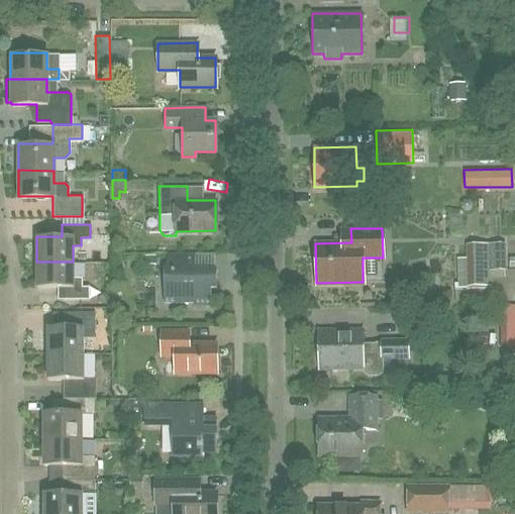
[(504,243),(490,243),(466,244),(467,287),(491,286),(491,271),(505,271),(504,243)]
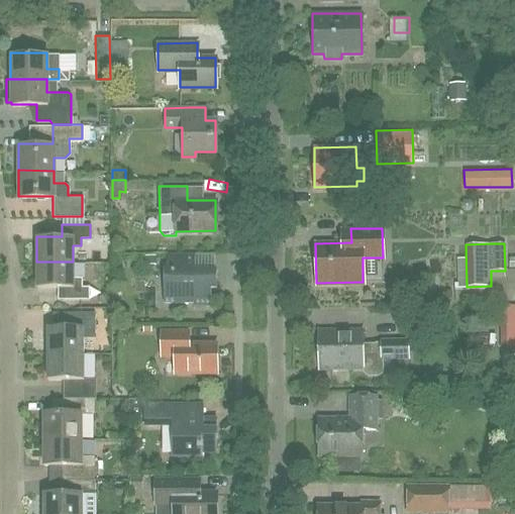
[(194,252),(166,252),(166,269),(163,269),(163,301),(193,301),(193,304),(210,304),(210,288),(215,287),(215,269),(194,269),(194,252)]
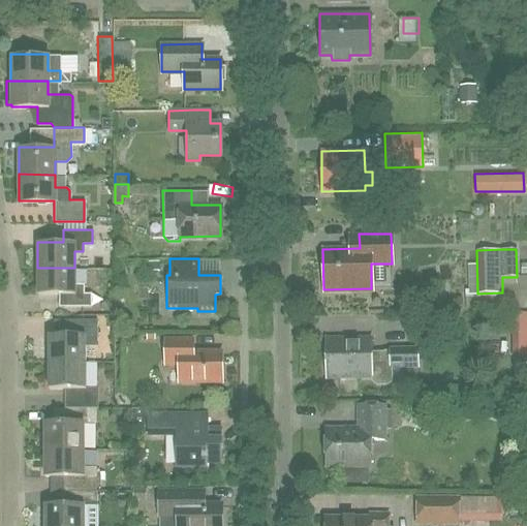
[(74,268),(37,268),(37,292),(63,292),(63,305),(90,305),(90,292),(83,292),(83,283),(74,283),(74,268)]
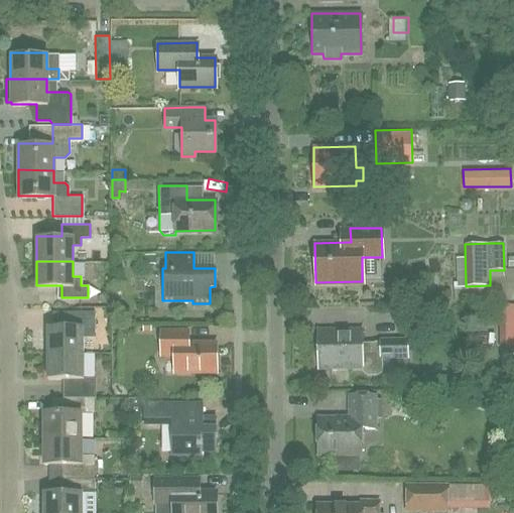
[(513,340),(513,303),(503,303),(503,341),(513,340)]
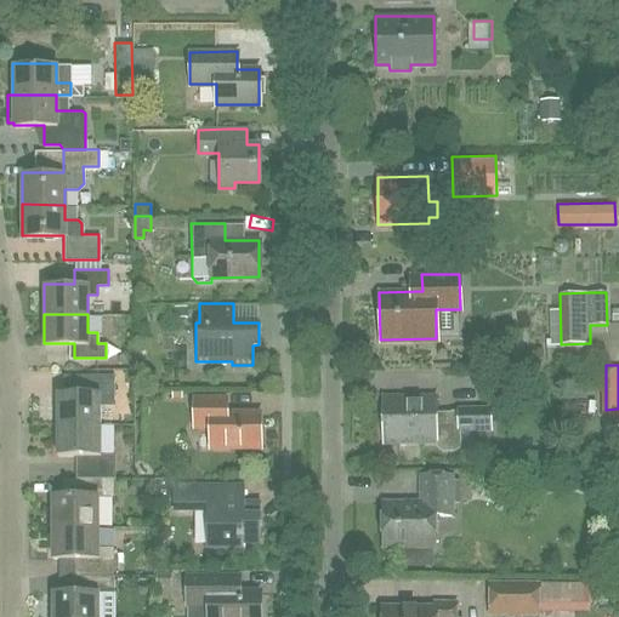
[(56,390),(56,424),(98,423),(98,404),(114,404),(114,375),(98,375),(98,392),(56,390)]
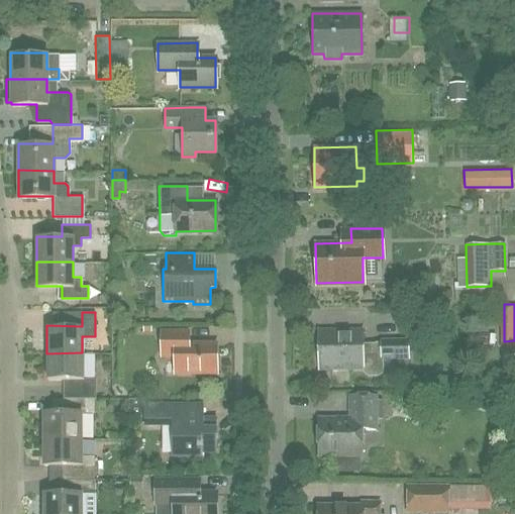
[(379,361),(381,361),(381,342),(375,342),(375,344),(362,345),(362,328),(317,329),(317,368),(359,368),(365,372),(377,372),(380,369),(379,361)]
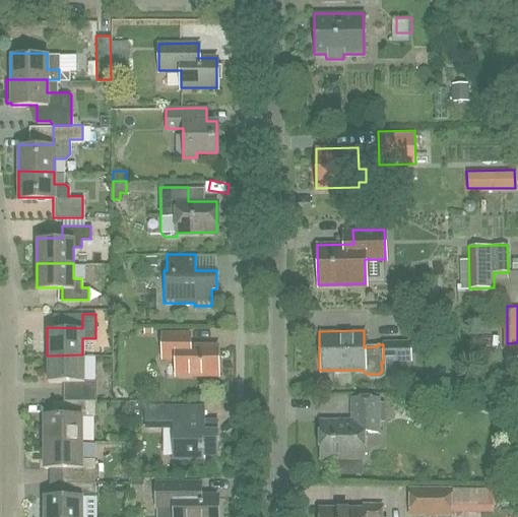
[(175,375),(216,375),(216,345),(188,345),(188,332),(162,332),(162,358),(175,358),(175,375)]
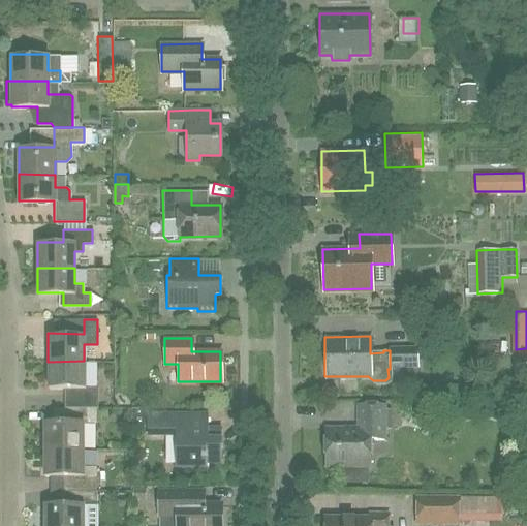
[(417,368),(417,346),(390,347),(390,350),(390,369),(417,368)]
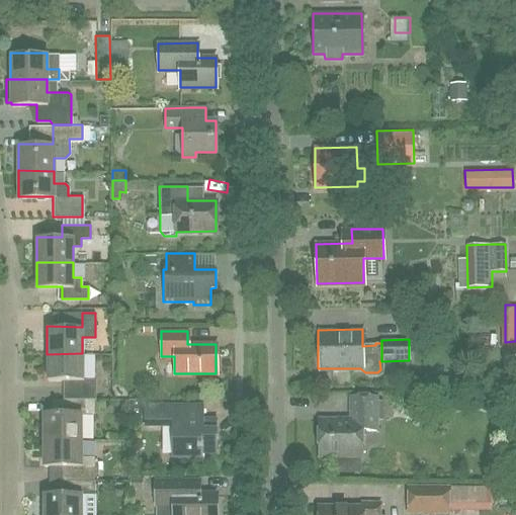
[(82,379),(82,378),(82,353),(47,354),(47,379),(62,379),(82,379)]
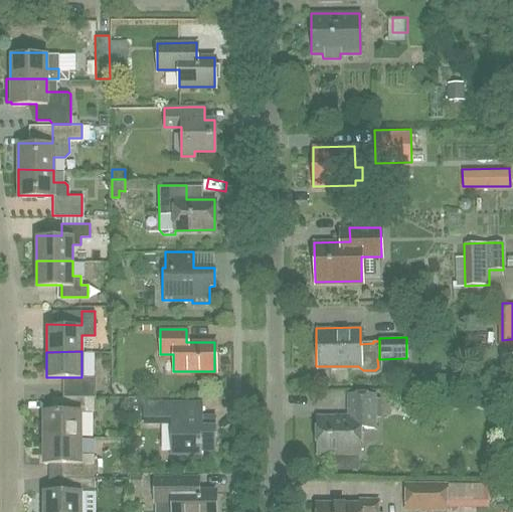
[(94,376),(86,376),(86,377),(86,396),(93,396),(94,396),(94,376)]
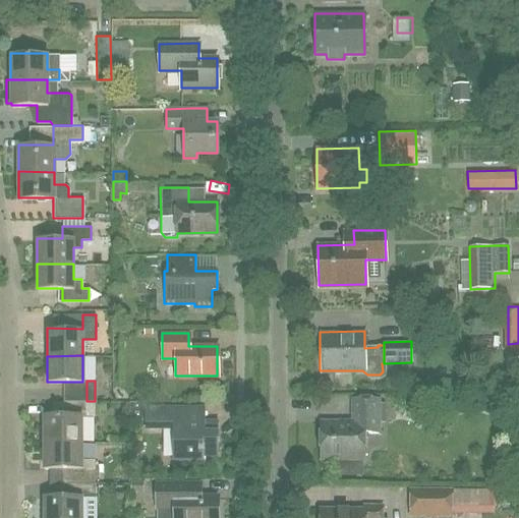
[(363,432),(378,432),(379,398),(351,398),(351,421),(321,421),(320,458),(363,458),(363,432)]
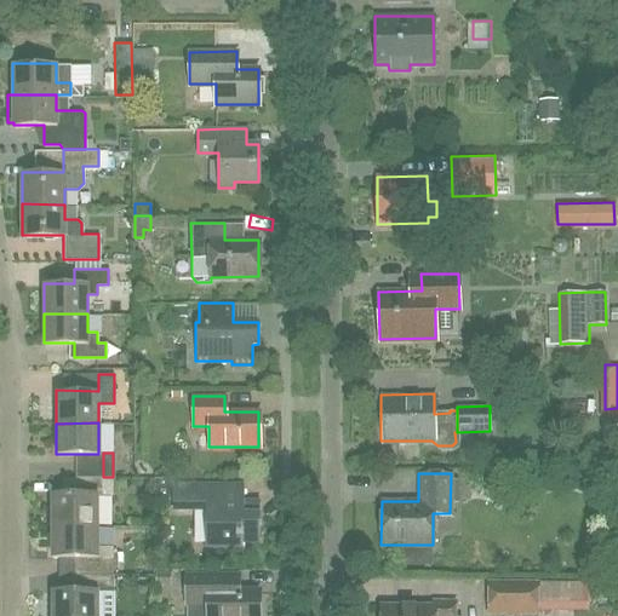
[(51,525),(96,525),(96,494),(112,494),(112,477),(103,477),(79,477),(79,494),(51,494),(51,525)]
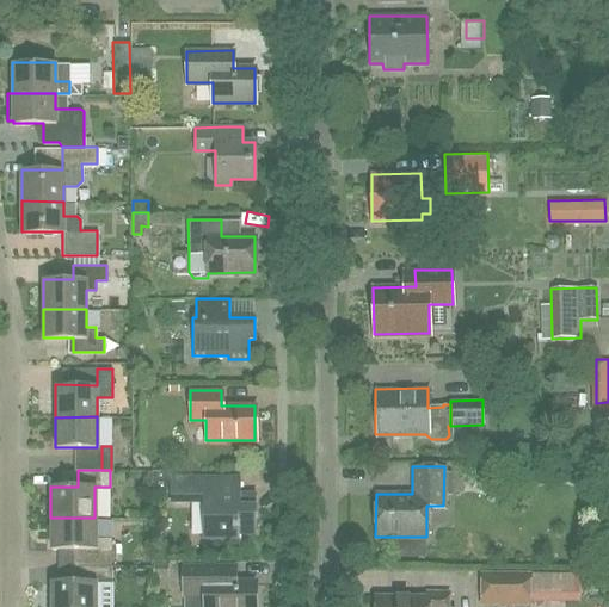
[(168,470),(149,470),(149,491),(168,491),(168,500),(201,500),(201,537),(237,537),(237,532),(254,532),(254,494),(239,494),(239,477),(168,477),(168,470)]
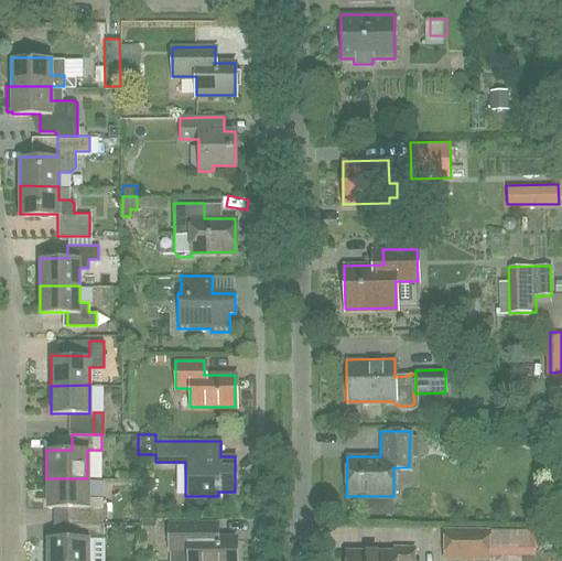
[(72,522),(101,522),(101,497),(87,497),(87,478),(46,478),(46,507),(72,507),(72,522)]
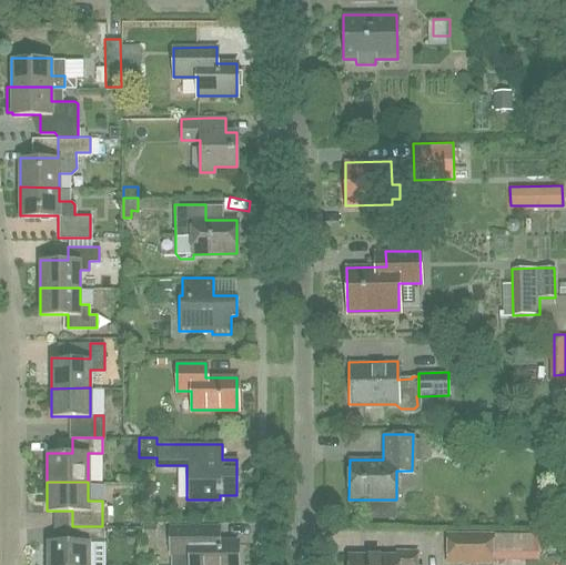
[(72,542),(64,542),(47,542),(47,564),(88,564),(88,542),(102,542),(102,526),(72,526),(72,542)]
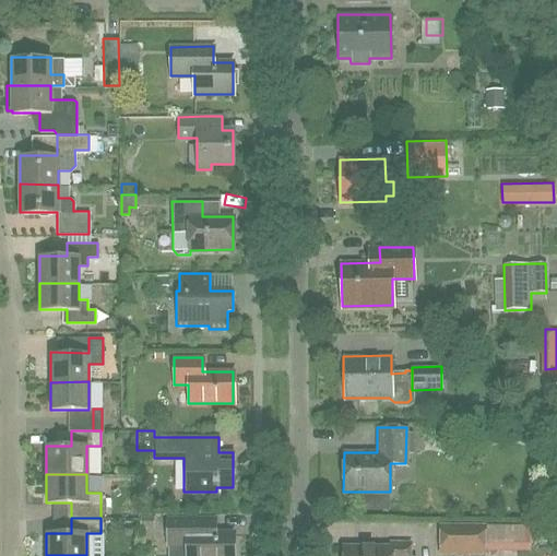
[(233,555),(233,532),(215,532),(215,518),(194,518),(166,518),(167,544),(186,544),(186,555),(233,555)]
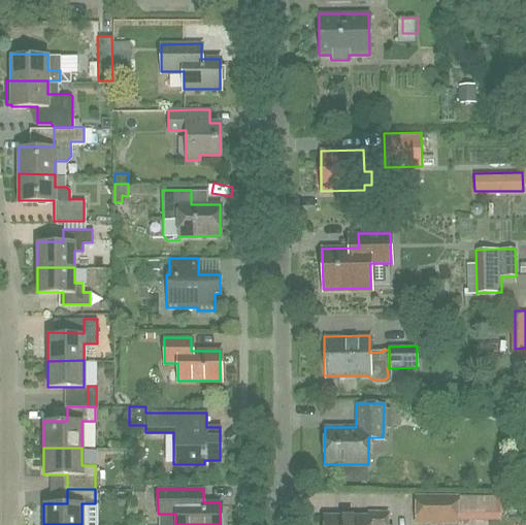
[(456,521),(456,496),(415,496),(415,521),(456,521)]
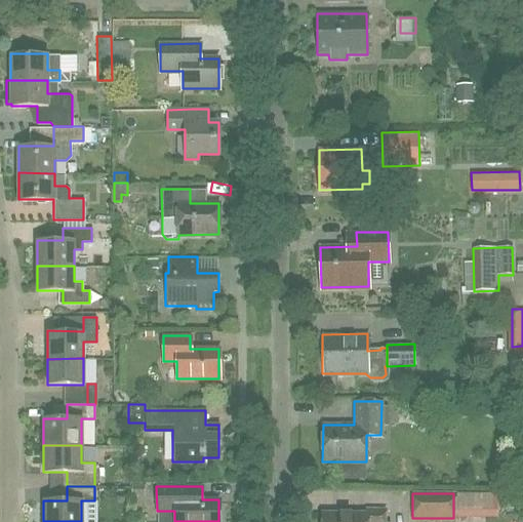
[(384,521),(384,510),(366,510),(366,513),(322,513),(321,521),(384,521)]
